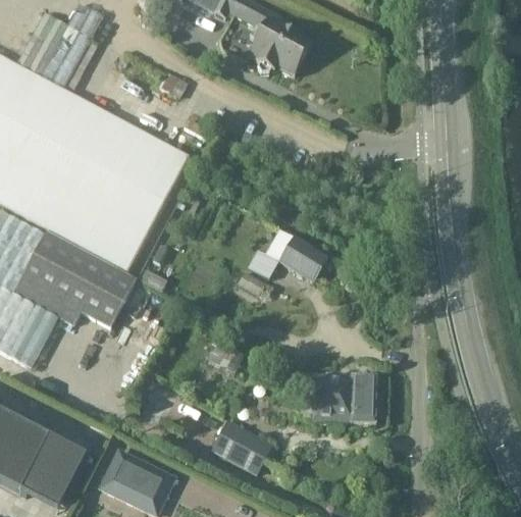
[(148,12),(154,0),(141,0),(137,7),(148,12)]
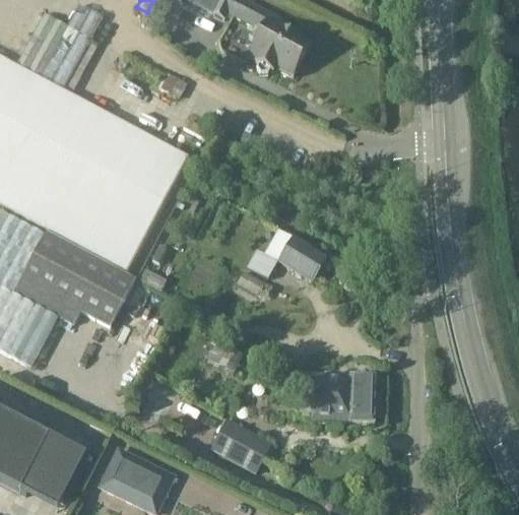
[(286,22),(244,0),(216,0),(211,11),(224,18),(228,12),(262,30),(248,57),(256,61),(255,63),(259,65),(257,68),(262,74),(269,73),(270,70),(273,72),(276,67),(294,76),(310,44),(282,29),(286,22)]
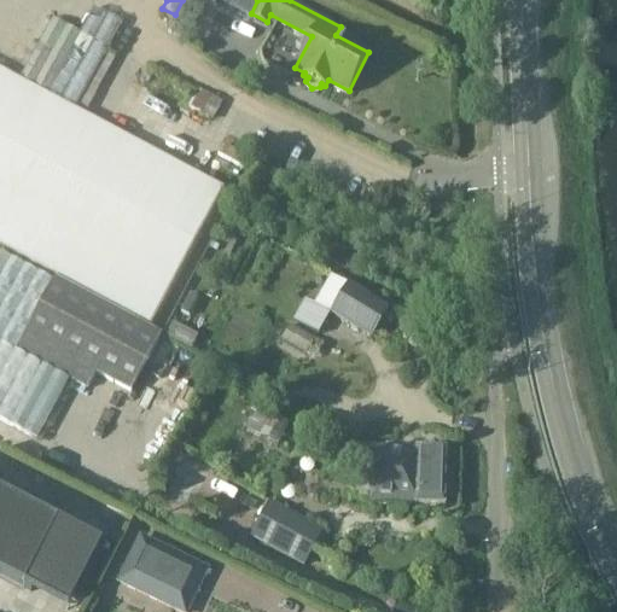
[(0,240),(56,270),(151,321),(191,246),(225,184),(191,165),(85,109),(74,103),(116,28),(121,19),(93,4),(79,30),(52,15),(18,74),(0,64),(0,240)]
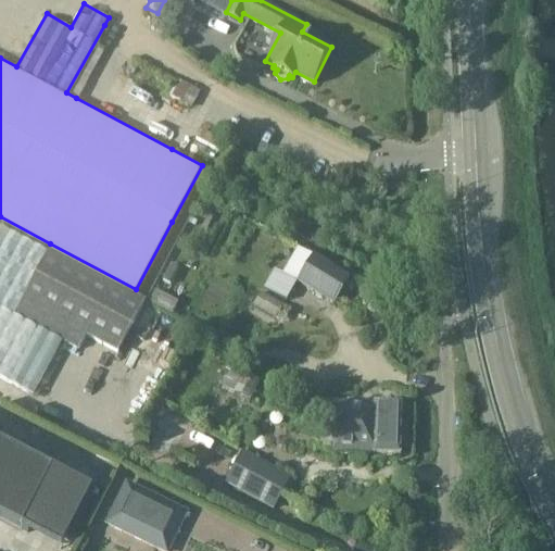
[(189,104),(198,89),(177,77),(167,92),(189,104)]
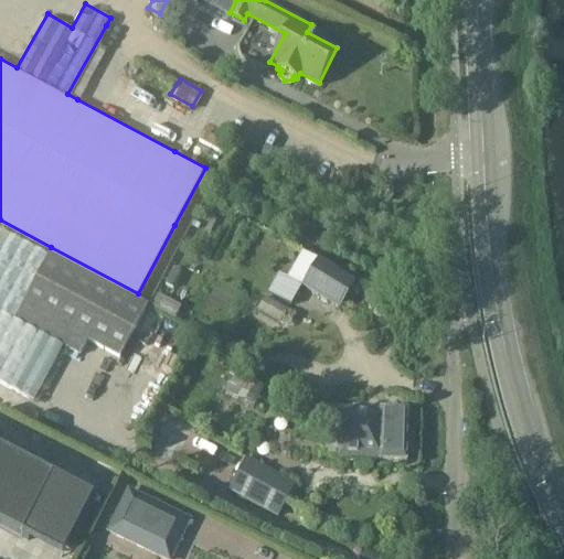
[(49,253),(0,226),(0,378),(34,397),(64,341),(81,350),(87,336),(120,353),(147,302),(50,250),(49,253)]
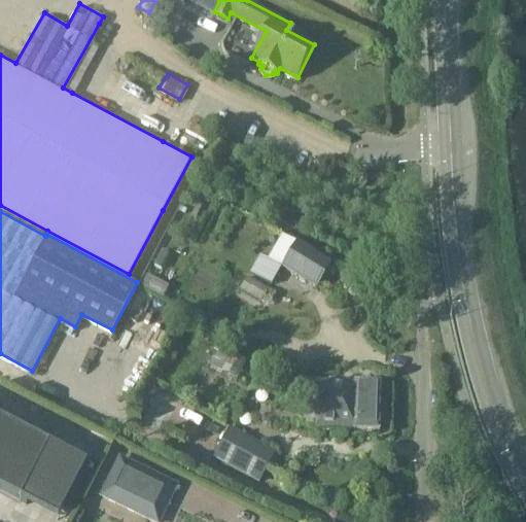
[(295,240),(281,264),(316,285),(331,261),(295,239),(295,240)]
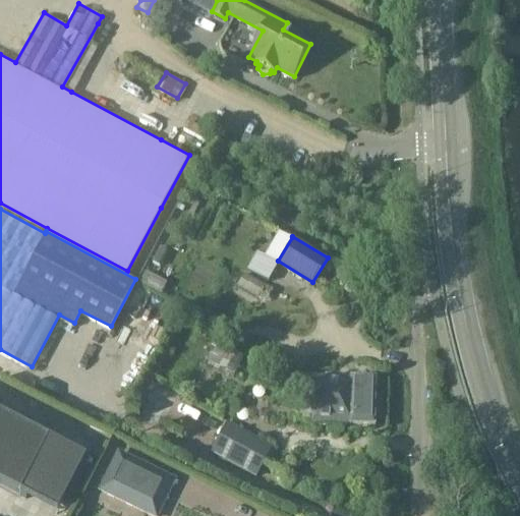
[(256,248),(245,268),(268,280),(278,261),(263,252),(256,248)]
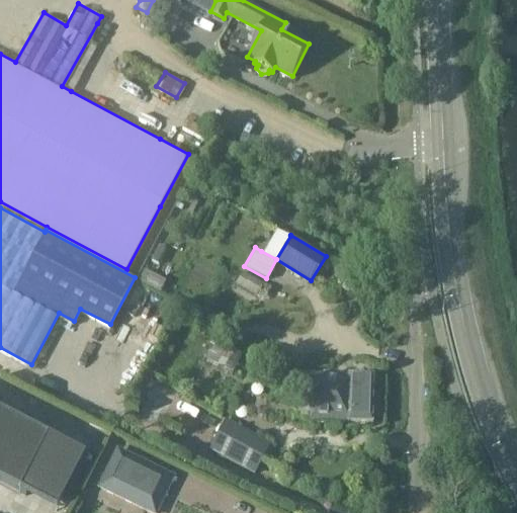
[(216,362),(217,359),(225,345),(214,341),(212,339),(211,342),(204,356),(213,360),(216,362)]
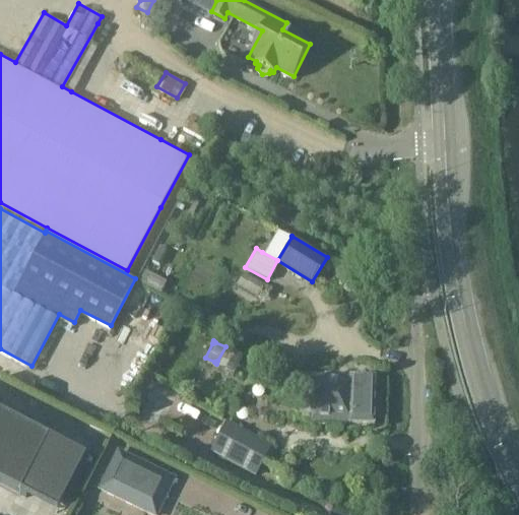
[(375,398),(375,374),(350,373),(350,375),(296,374),(296,392),(312,392),(312,397),(375,398)]
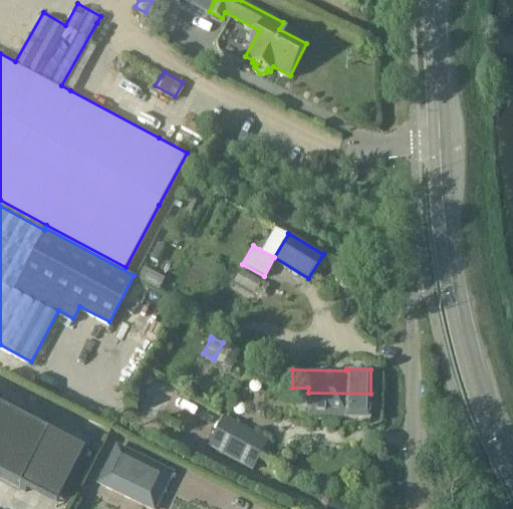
[(369,418),(370,394),(308,393),(308,415),(344,416),(344,418),(369,418)]
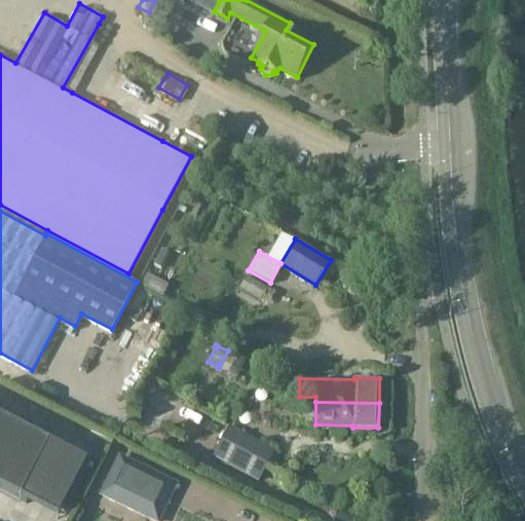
[(0,485),(22,496),(49,443),(0,417),(0,485)]
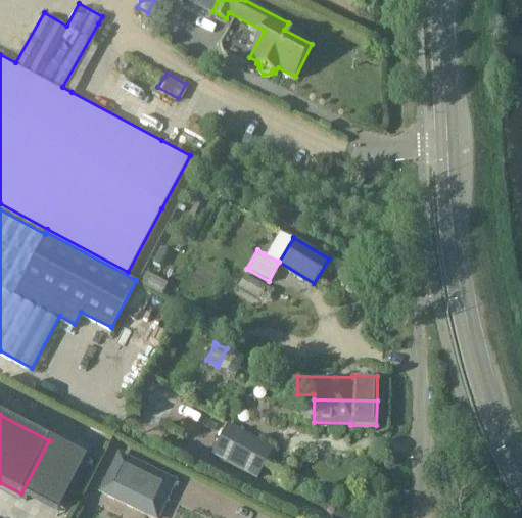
[(255,474),(272,444),(229,421),(212,452),(255,474)]
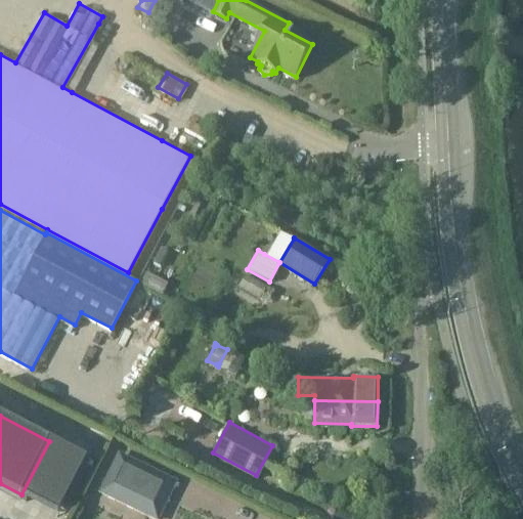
[(156,518),(176,479),(158,470),(117,450),(97,490),(138,511),(156,518)]
